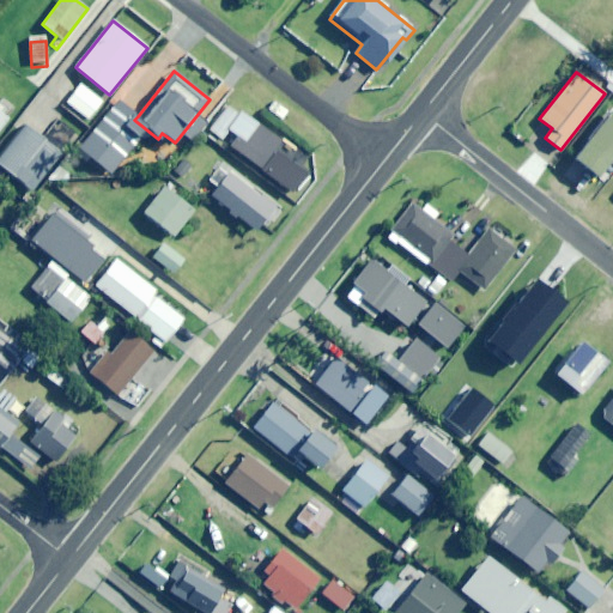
[(87,120),(102,101),(80,84),(66,103),(87,120)]
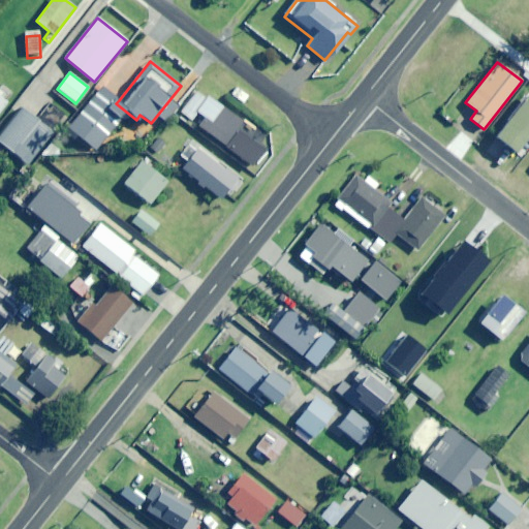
[(126,112),(116,103),(113,101),(116,98),(101,86),(64,132),(74,141),(78,137),(94,151),(126,112)]
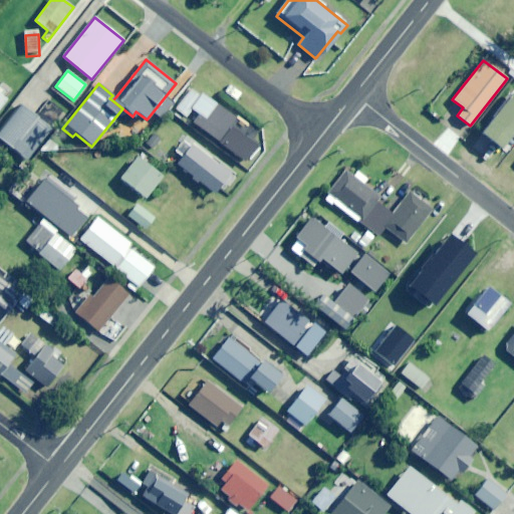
[(202,93),(199,96),(190,89),(176,109),(186,116),(192,109),(198,113),(192,122),(219,142),(235,117),(202,93)]
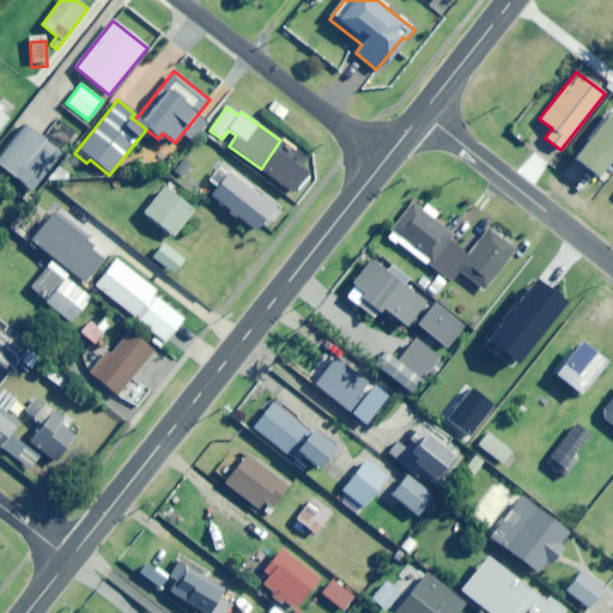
[(596,178),(612,156),(612,110),(572,159),(596,178)]
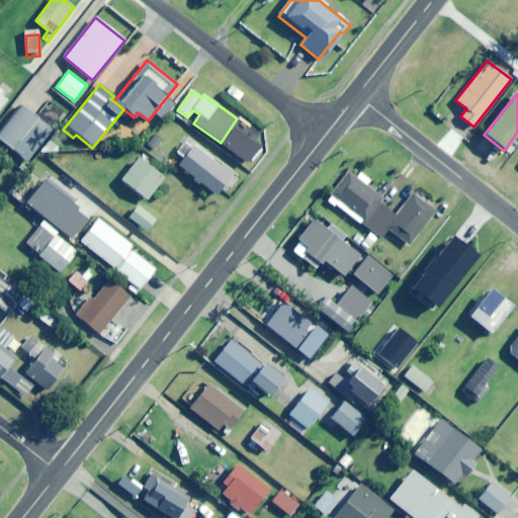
[(0,128),(0,140),(26,161),(51,128),(19,104),(0,128)]
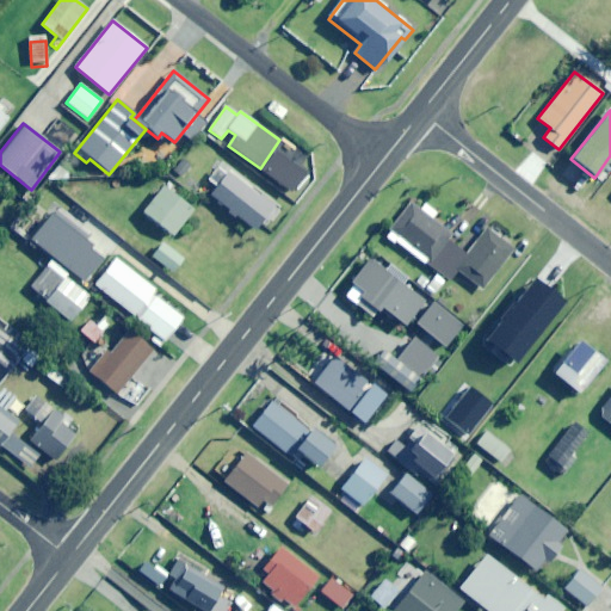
[(183,179),(193,165),(183,156),(172,171),(183,179)]
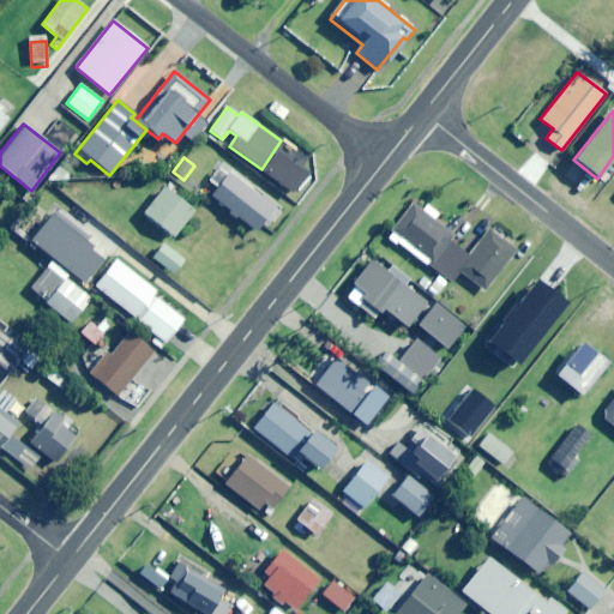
[(257,232),(275,208),(228,173),(210,197),(257,232)]
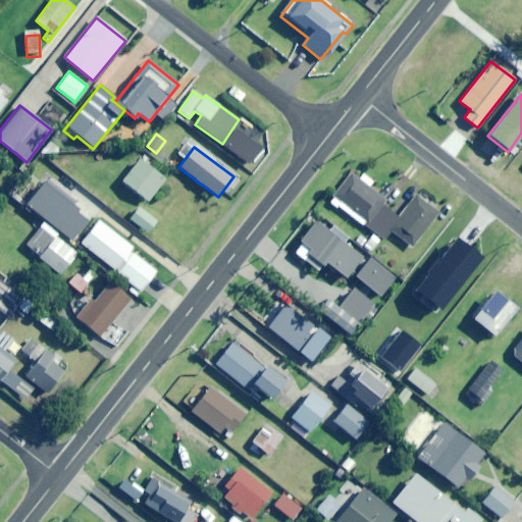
[(148,201),(165,179),(140,160),(122,181),(148,201)]
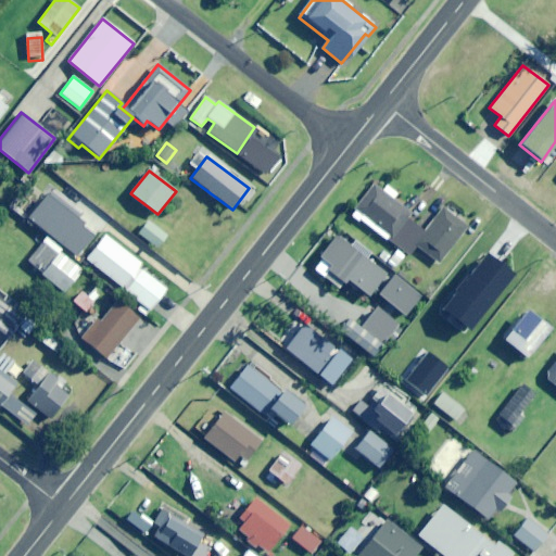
[(386,185),(382,190),(373,184),(351,215),(390,243),(412,212),(393,199),(397,193),(386,185)]
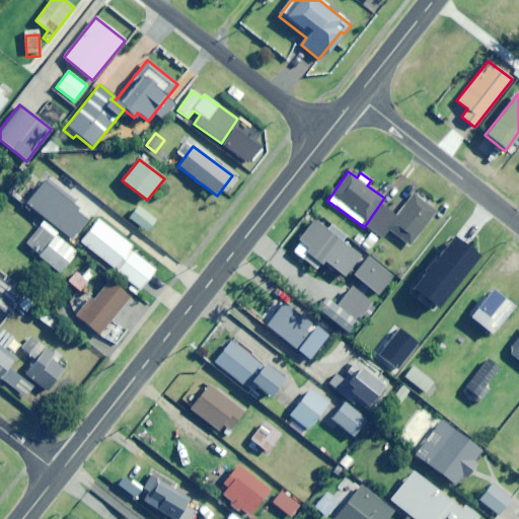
[(412,244),(436,213),(413,195),(388,227),(412,244)]
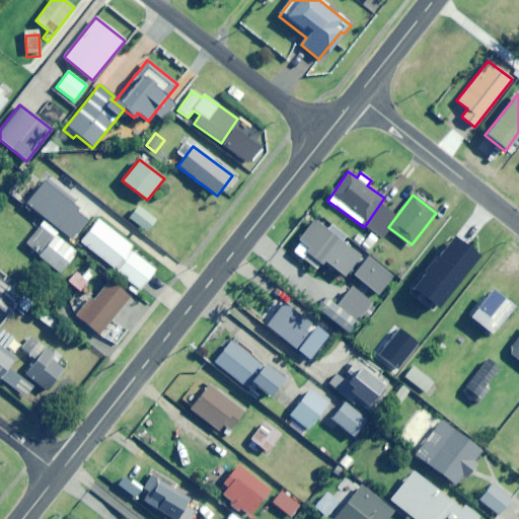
[(146,231),(155,220),(138,207),(129,218),(146,231)]
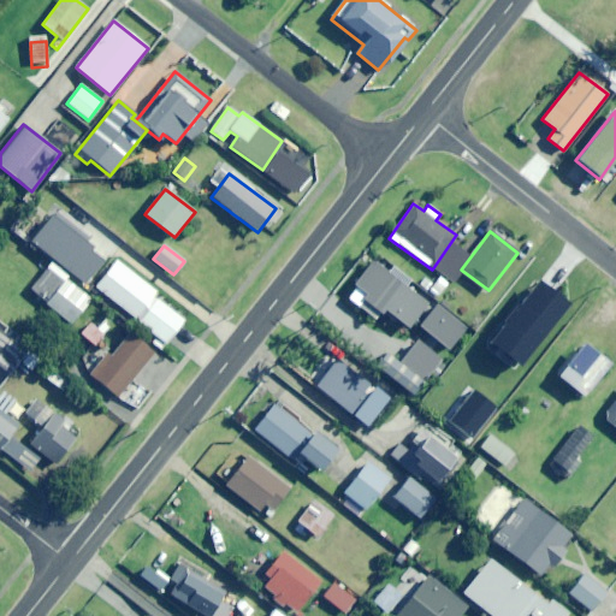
[(116,260),(95,286),(155,335),(148,344),(159,353),(185,320),(153,295),(155,291),(116,260)]
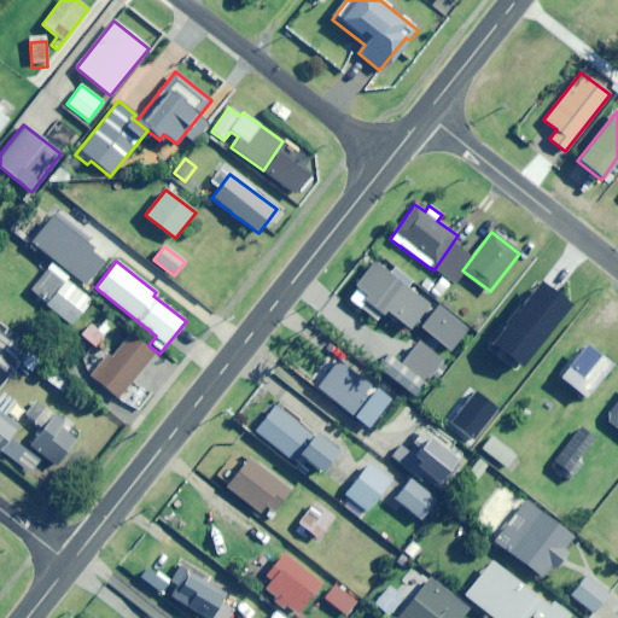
[(345,297),(378,322),(386,312),(410,330),(430,305),(408,289),(413,281),(394,267),(389,273),(373,262),(345,297)]
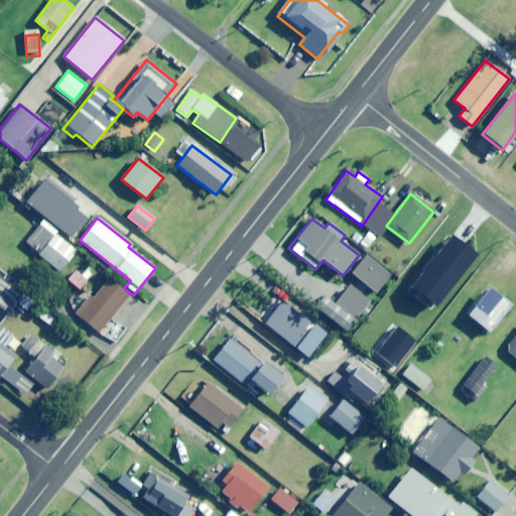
[(56,232),(43,221),(28,241),(41,251),(39,254),(60,270),(76,251),(54,235),(56,232)]
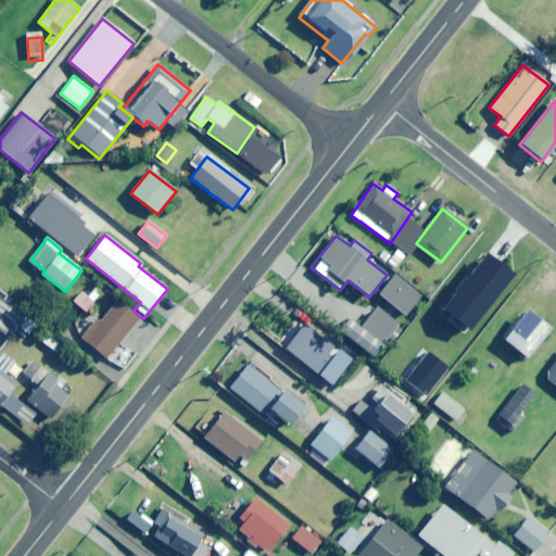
[(405,255),(396,249),(391,255),(383,250),(378,256),(393,269),(405,255)]
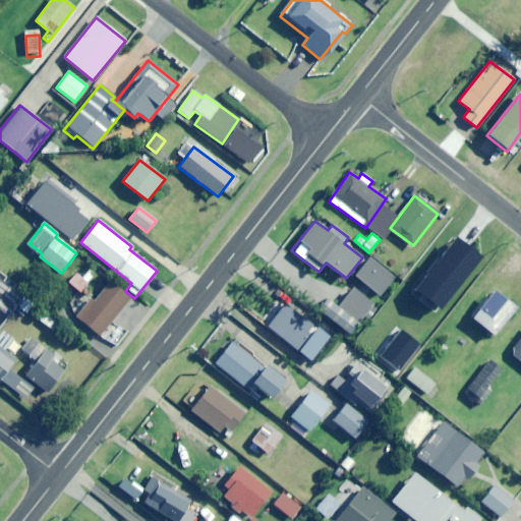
[(475,258),(456,244),(431,275),(452,290),(475,258)]
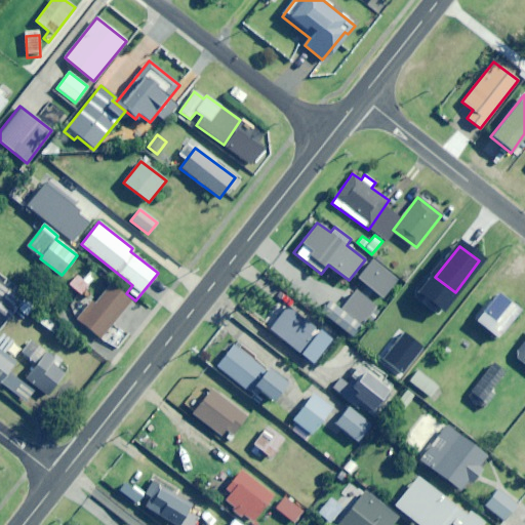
[(384,299),(398,281),(370,259),(356,277),(384,299)]
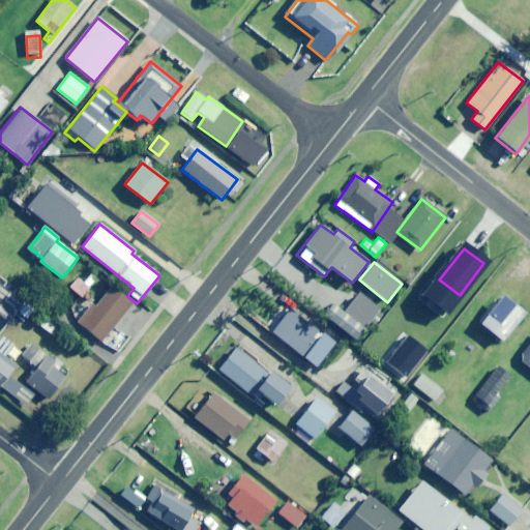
[(64,288),(78,301),(94,282),(81,269),(64,288)]
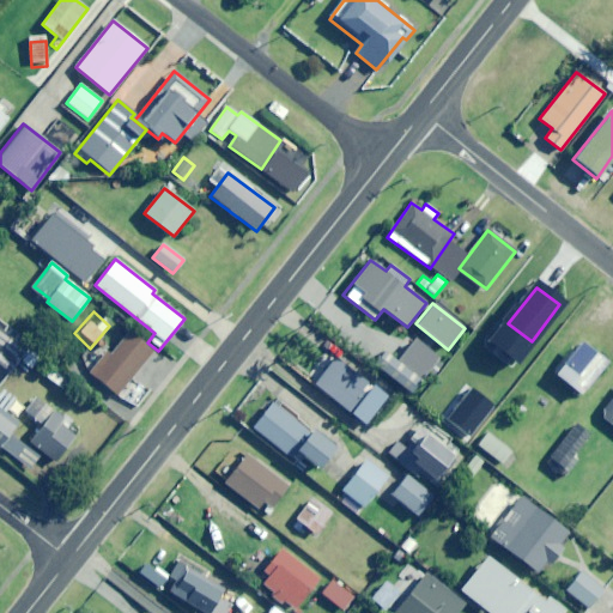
[(6,327),(4,331),(0,327),(0,362),(8,369),(28,343),(6,327)]
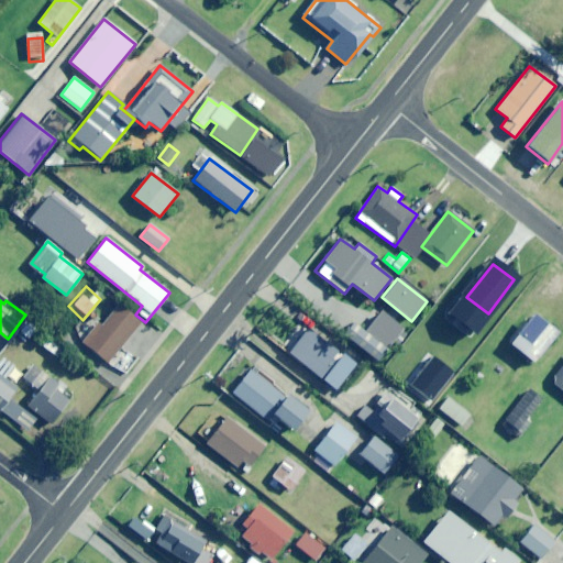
[(101,326),(89,317),(78,330),(83,343),(108,363),(141,323),(119,305),(101,326)]
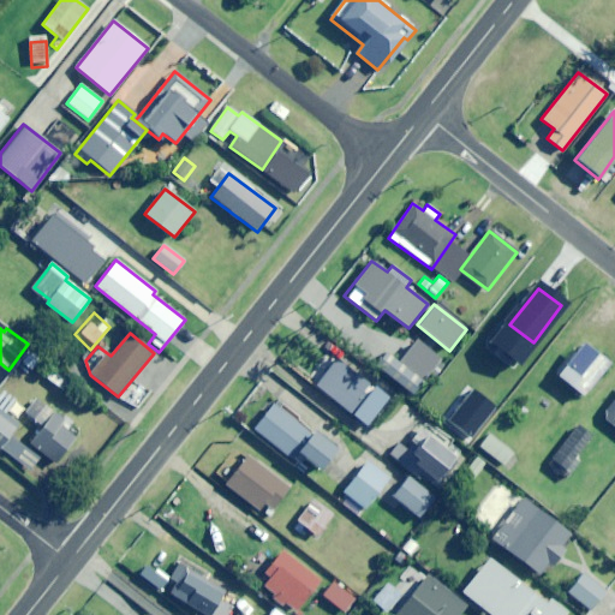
[(380,369),(411,395),(430,372),(435,377),(446,365),(417,341),(399,363),(390,356),(380,369)]
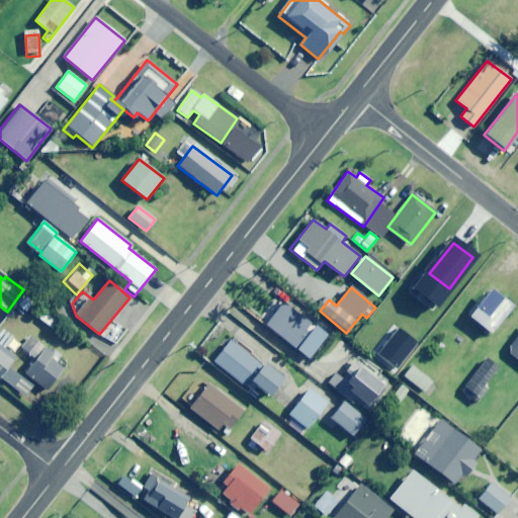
[(427,308),(435,297),(425,289),(417,299),(427,308)]
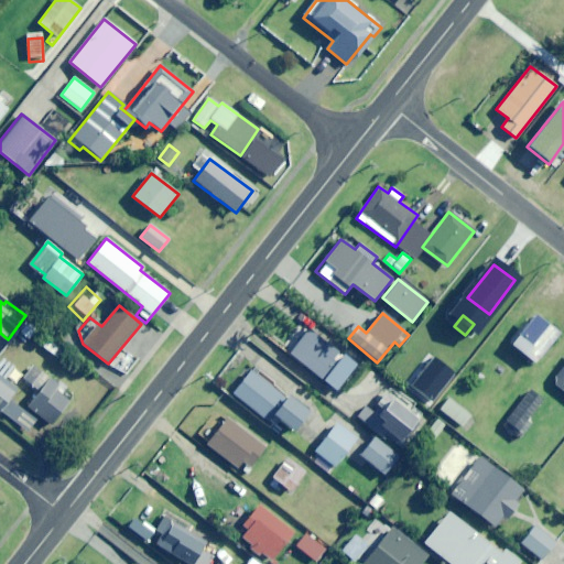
[(534,362),(557,334),(533,315),(510,344),(534,362)]
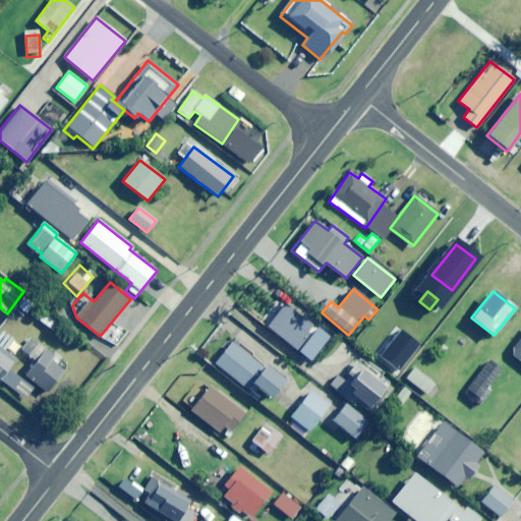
[(26,313),(33,304),(24,298),(17,307),(26,313)]
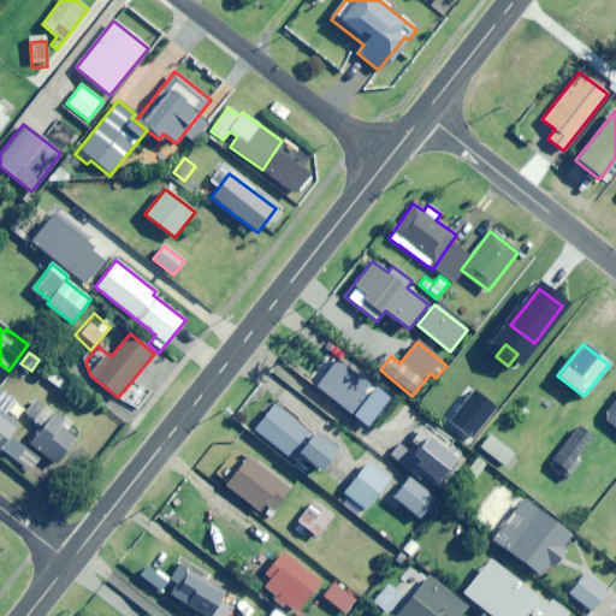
[(369,403),(367,402),(367,389),(369,385),(348,369),(329,396),(372,428),(389,404),(375,395),(369,403)]
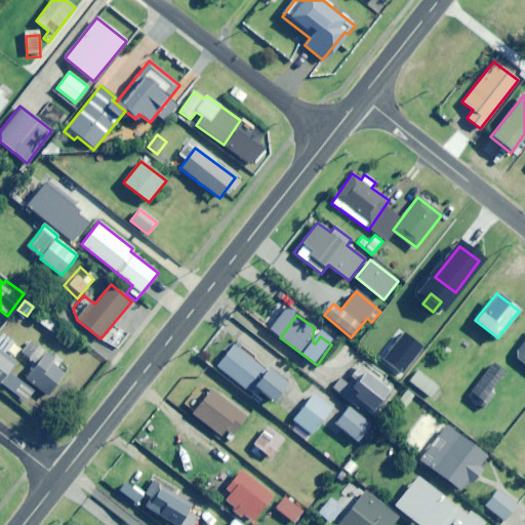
[(412,361),(423,347),(406,333),(395,348),(412,361)]
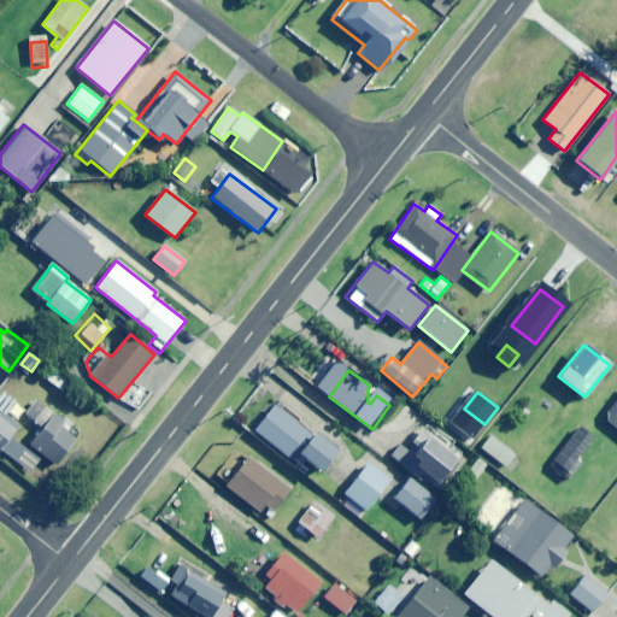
[(9,439),(18,424),(6,416),(15,405),(0,394),(0,451),(29,472),(37,459),(9,439)]
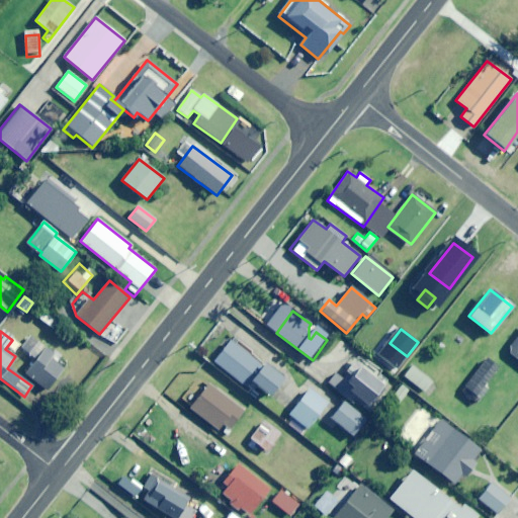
[(517,356),(517,337),(509,348),(517,356)]
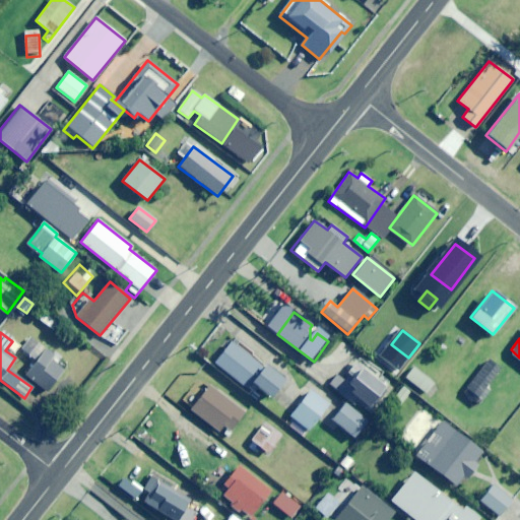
[(284,377),(267,364),(264,368),(250,358),(253,353),(233,339),(215,365),(252,391),(256,387),(270,397),(284,377)]
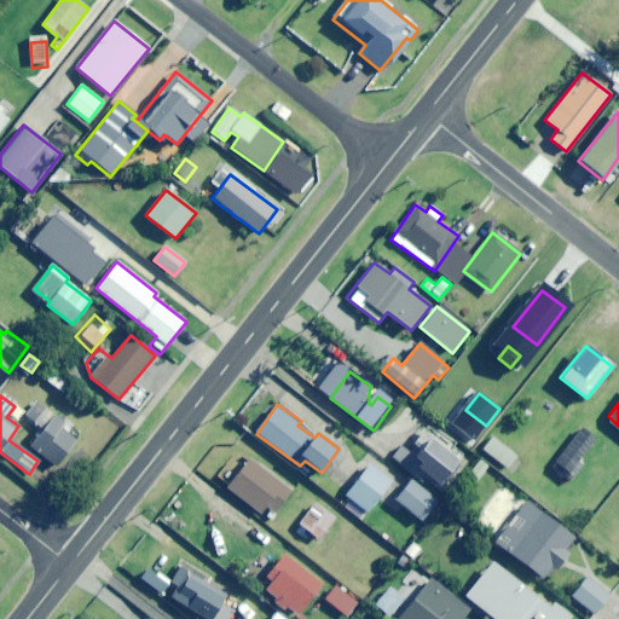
[(80,434),(73,429),(76,426),(67,418),(63,422),(47,409),(36,423),(44,429),(30,446),(56,466),(80,434)]
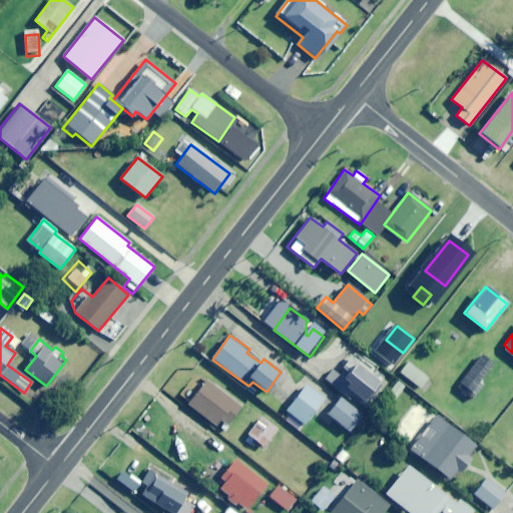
[(473,390),(493,365),(481,355),(461,381),(473,390)]
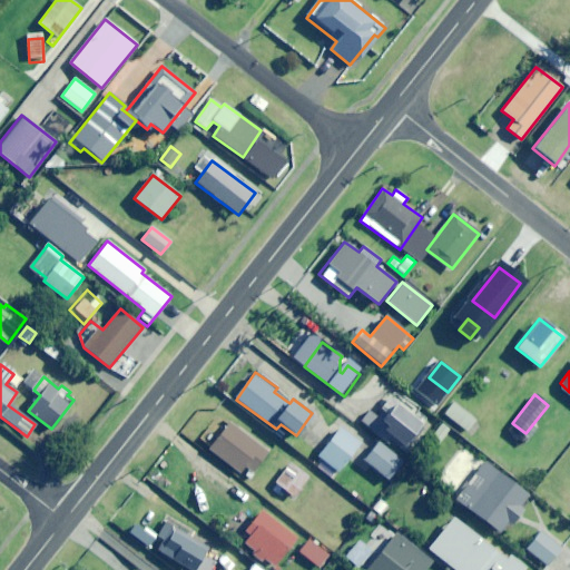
[(401,448),(420,423),(395,404),(387,414),(381,410),(367,426),(387,441),(389,439),(401,448)]
